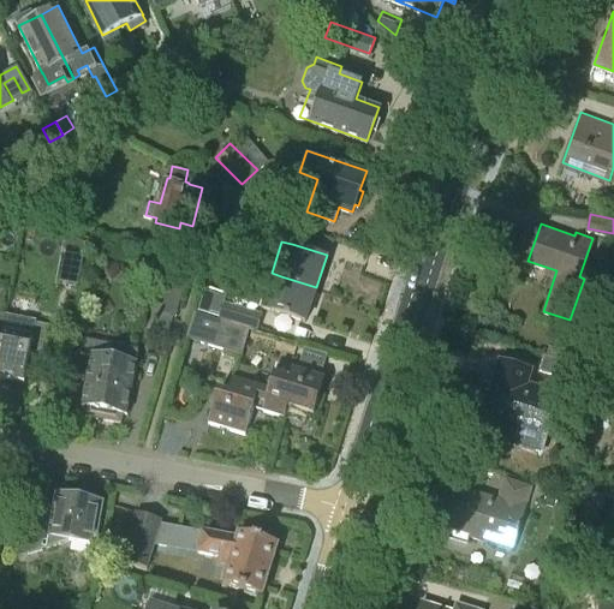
[(170,279),(153,335),(166,339),(173,314),(176,315),(192,260),(162,251),(155,274),(170,279)]
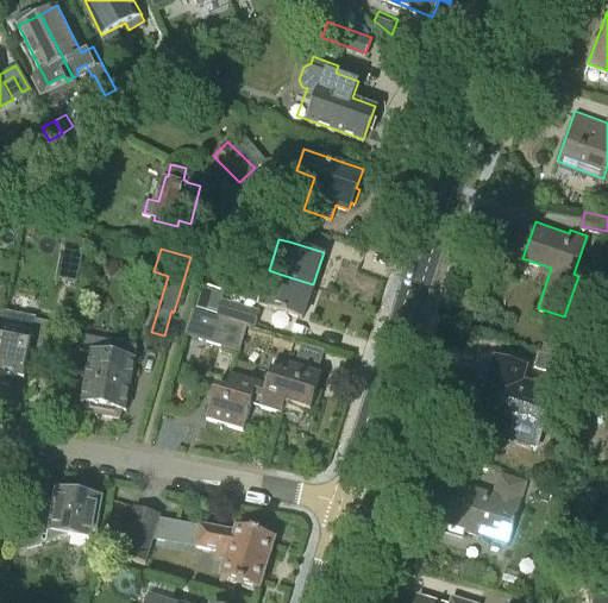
[(313,284),(279,274),(268,305),(302,315),(313,284)]
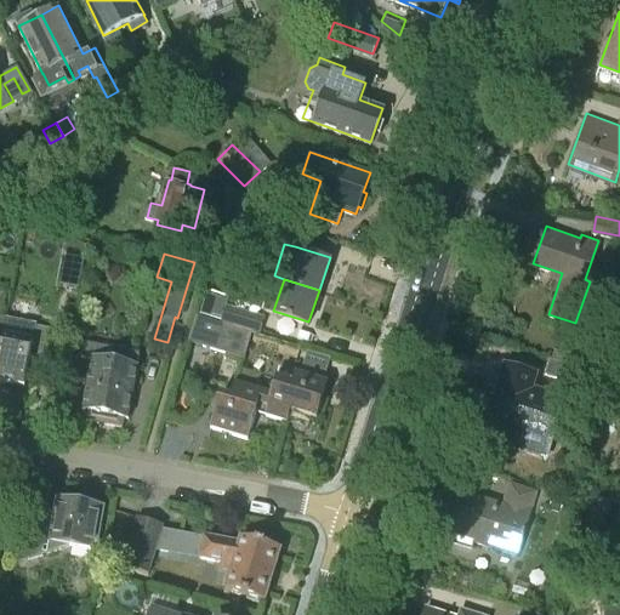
[(234,323),(260,330),(263,315),(238,307),(234,323)]
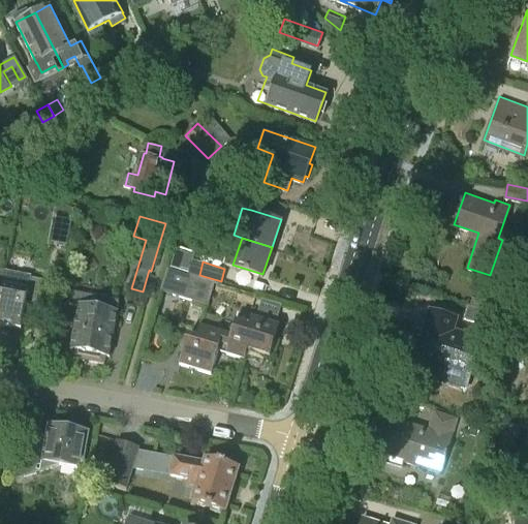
[(161,288),(208,303),(215,280),(190,273),(188,282),(177,278),(179,270),(167,266),(161,288)]
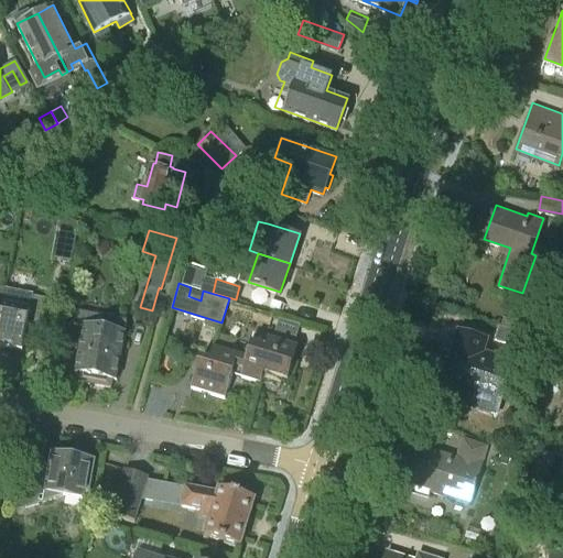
[(0,343),(22,348),(28,319),(42,323),(47,297),(32,294),(29,309),(3,304),(7,286),(0,285),(0,343)]
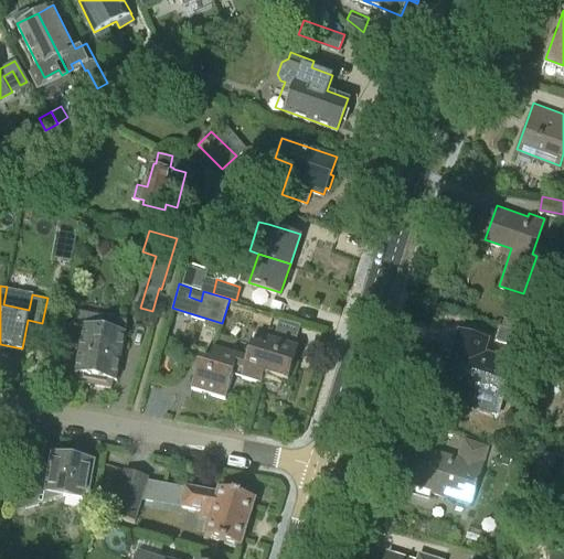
[(77,309),(75,322),(84,324),(75,369),(78,371),(76,378),(112,386),(113,377),(116,378),(126,331),(125,331),(127,319),(77,309)]
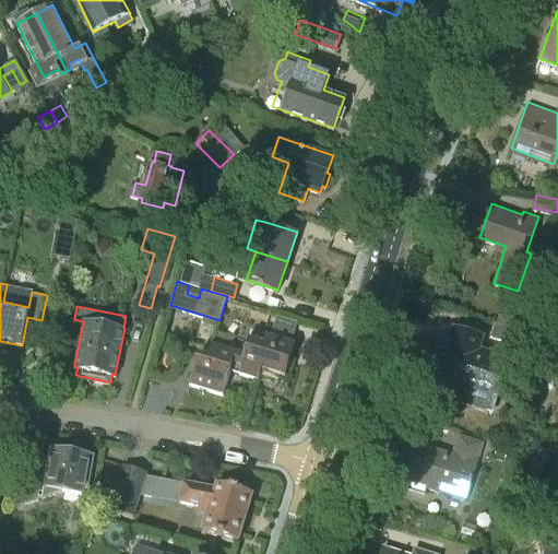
[(491,334),(534,348),(537,333),(495,320),(491,334)]
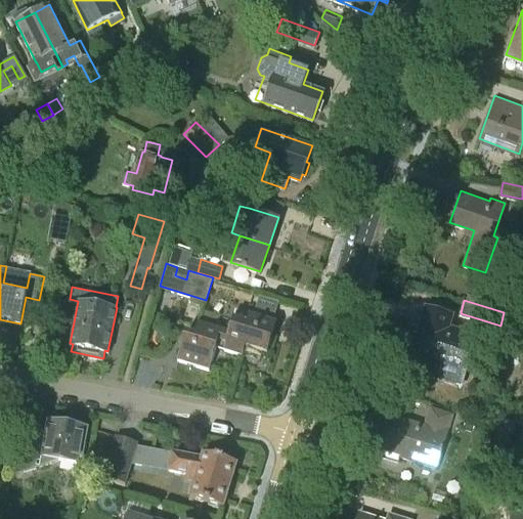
[(475,339),(445,330),(450,314),(429,307),(424,323),(422,322),(411,354),(436,361),(434,366),(463,376),(475,339)]
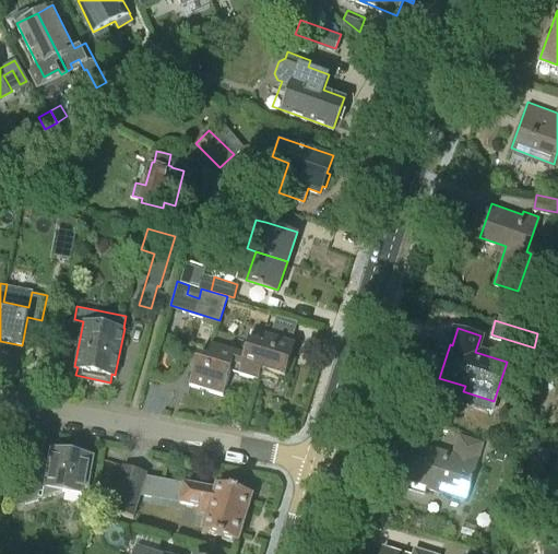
[(277,384),(281,374),(285,375),(296,341),(265,332),(263,342),(249,338),(245,352),(238,372),(277,384)]
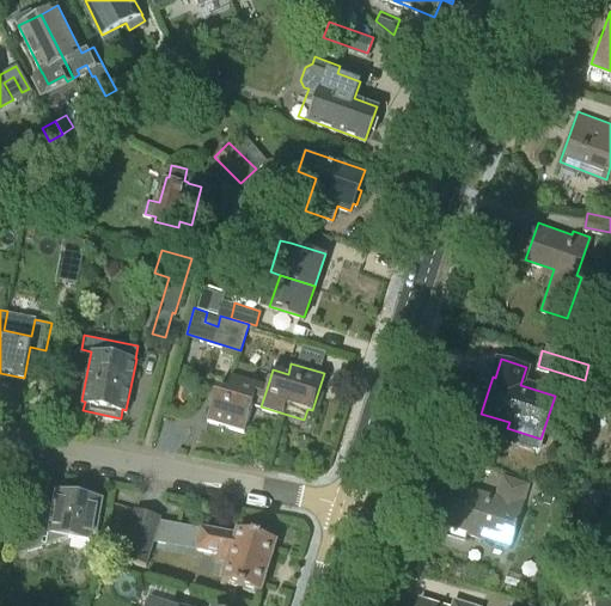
[(588,377),(610,378),(610,366),(590,366),(588,377)]
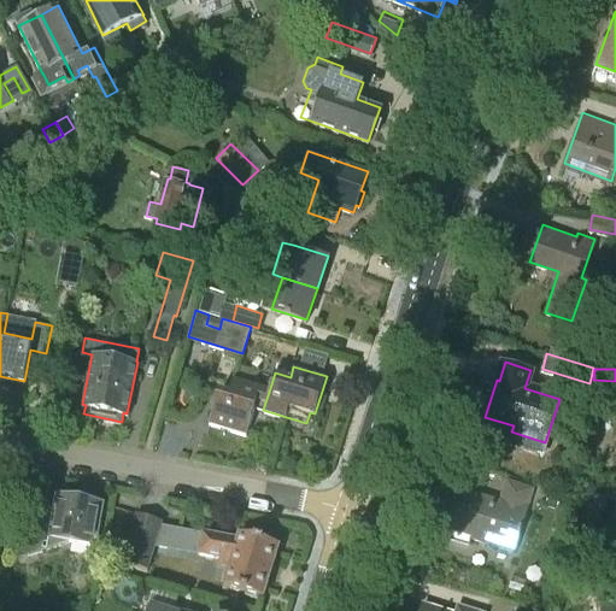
[(263,410),(270,388),(234,377),(229,392),(218,389),(209,422),(246,434),(254,407),(263,410)]
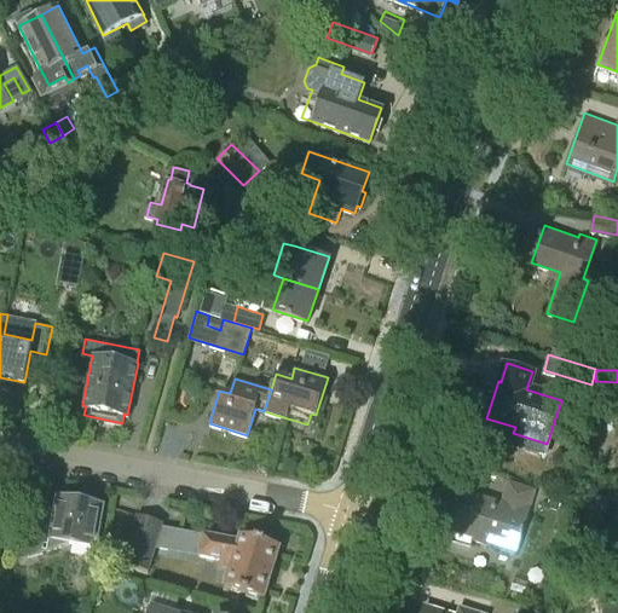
[(531,503),(530,503),(536,487),(508,479),(502,501),(465,489),(450,537),(472,543),(473,537),(517,551),(531,503)]
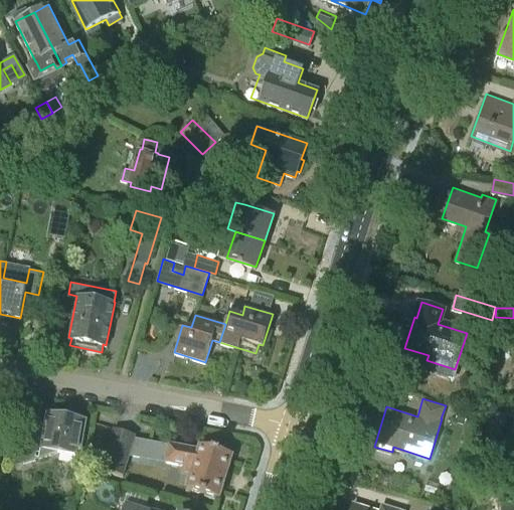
[(75,453),(72,469),(80,470),(84,455),(79,454),(87,419),(46,412),(41,438),(24,435),(23,444),(19,444),(15,465),(57,450),(75,453)]
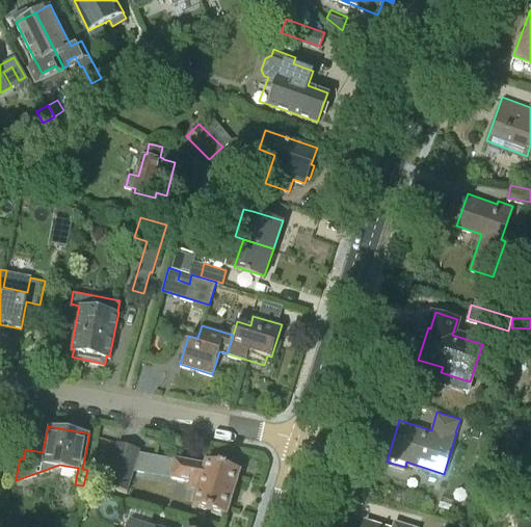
[(117,441),(105,482),(127,490),(133,468),(170,475),(198,480),(192,502),(212,508),(211,511),(221,514),(221,511),(227,512),(240,468),(206,457),(205,463),(175,456),(138,449),(139,448),(117,441)]
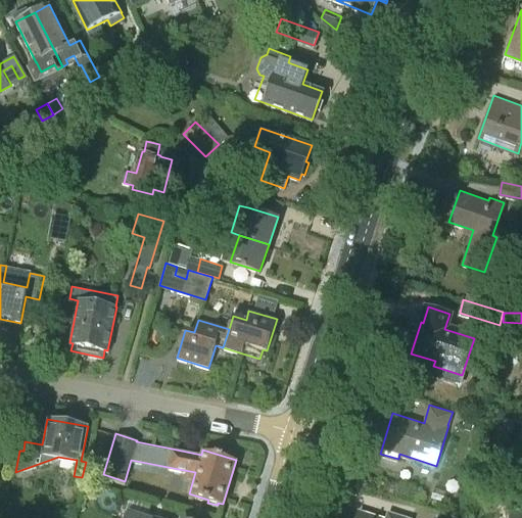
[(513,457),(514,440),(502,439),(501,456),(513,457)]
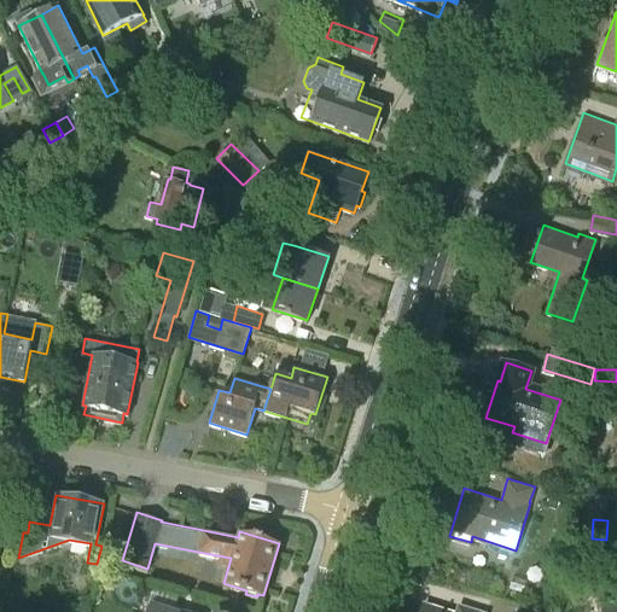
[(616,520),(607,520),(606,540),(616,540),(616,520)]
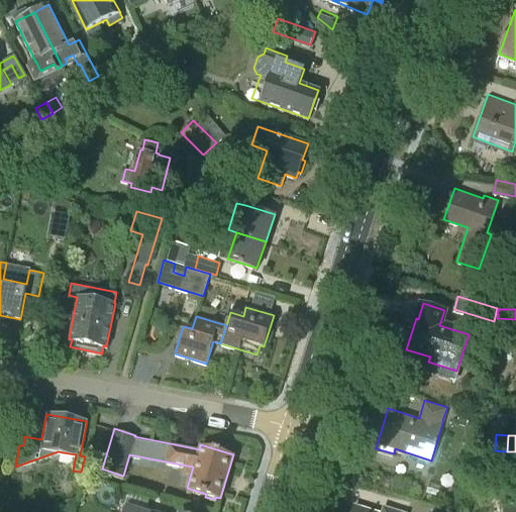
[(126,505),(123,511),(148,511),(146,511),(151,495),(125,487),(120,503),(126,505)]
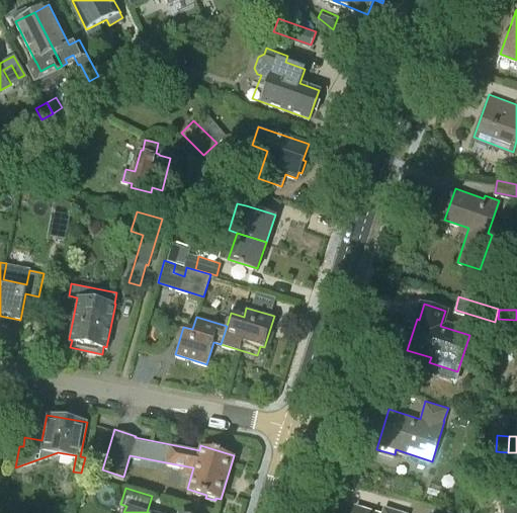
[(516,503),(504,503),(503,512),(516,512),(516,503)]
